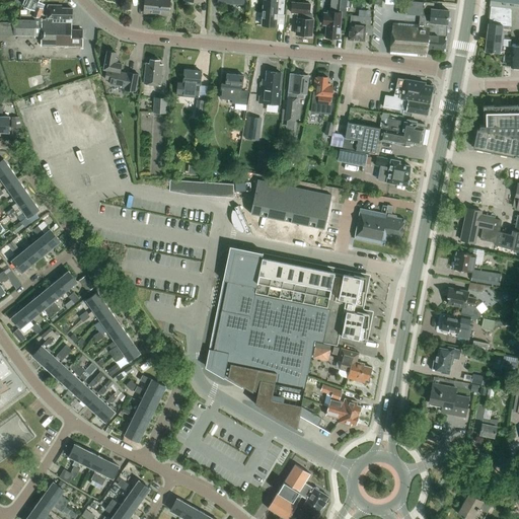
[(24,0),(23,4),(33,8),(36,1),(39,2),(39,0),(24,0)]
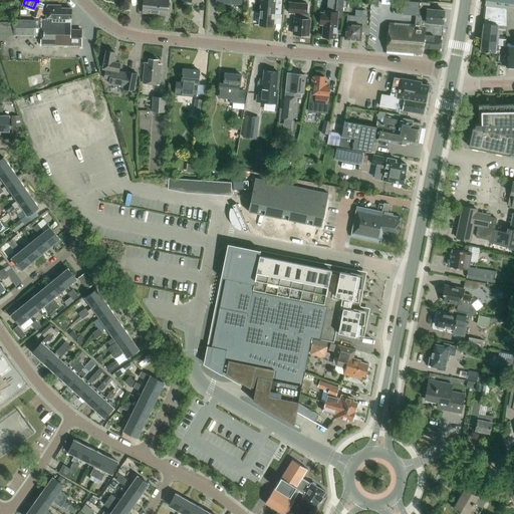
[(144,0),(143,13),(167,15),(168,0),(144,0)]
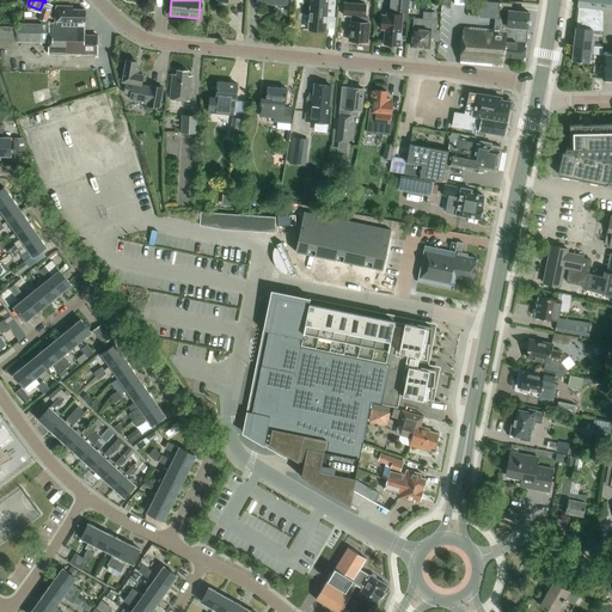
[(303,14),(303,28),(308,29),(308,30),(325,31),(326,17),(334,18),(335,0),(311,0),(310,16),(303,14)]
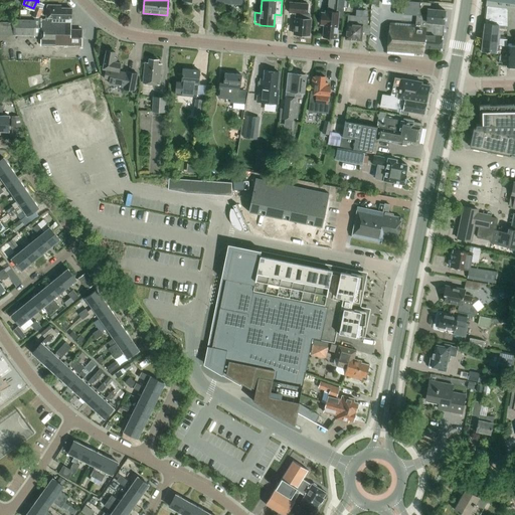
[(322,13),(321,25),(324,25),(323,37),(336,38),(338,18),(343,18),(344,7),(345,1),(344,0),(328,0),(328,11),(326,11),(325,13),(322,13)]
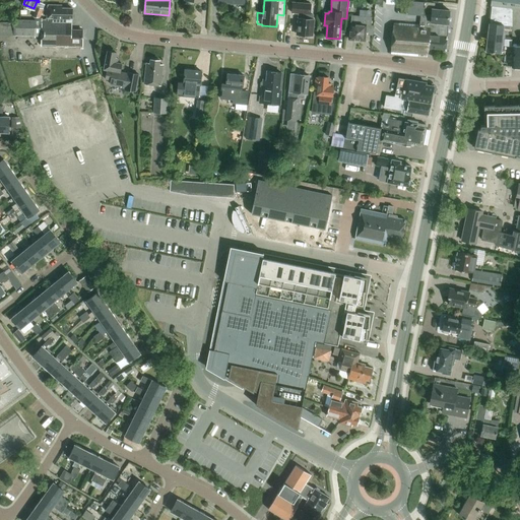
[(519,0),(494,0),(497,0),(496,7),(512,9),(519,9),(519,0)]
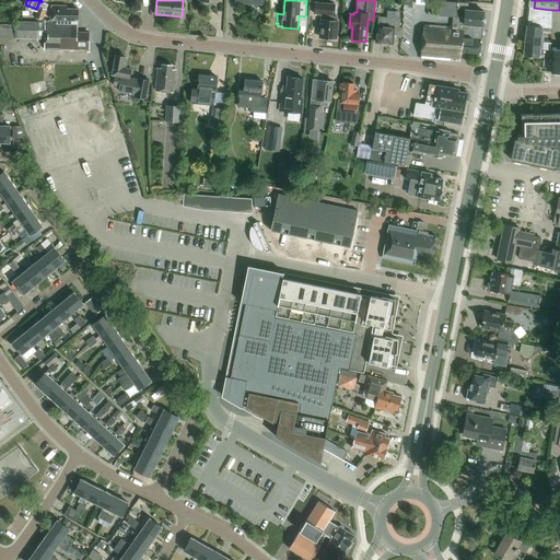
[(447,2),(445,16),(454,16),(453,22),(483,25),(485,12),(467,10),(468,4),(447,2)]
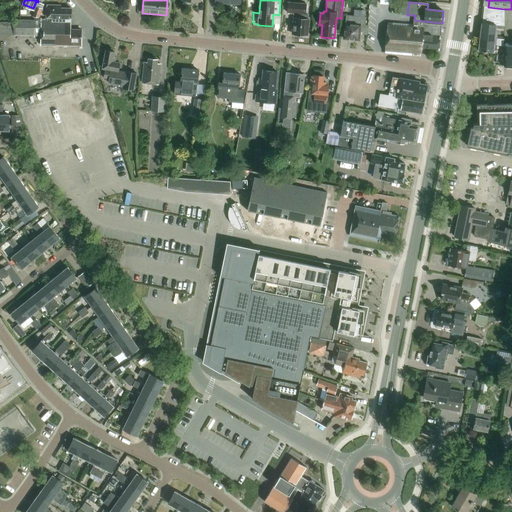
[(294,13),(294,18),(293,18),(293,26),(294,26),(293,34),(307,35),(308,19),(306,19),(307,4),(289,3),(288,13),(294,13)]
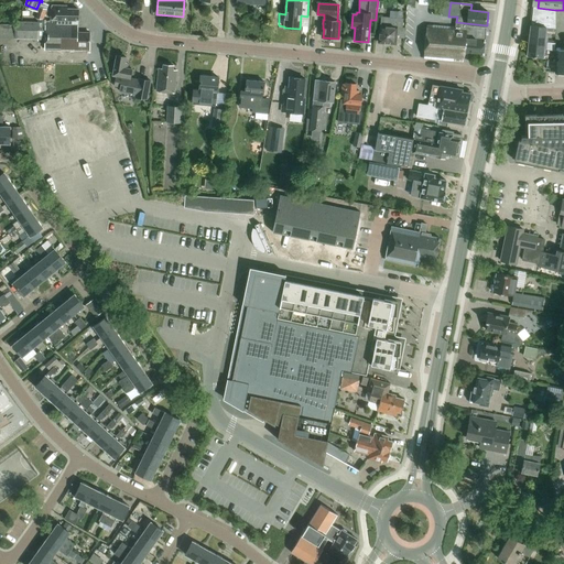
[(57,22),(45,22),(46,20),(38,20),(38,22),(15,22),(14,39),(45,40),(45,50),(83,51),(83,50),(90,50),(90,33),(78,32),(78,9),(67,9),(67,7),(52,6),(52,20),(57,20),(57,22)]
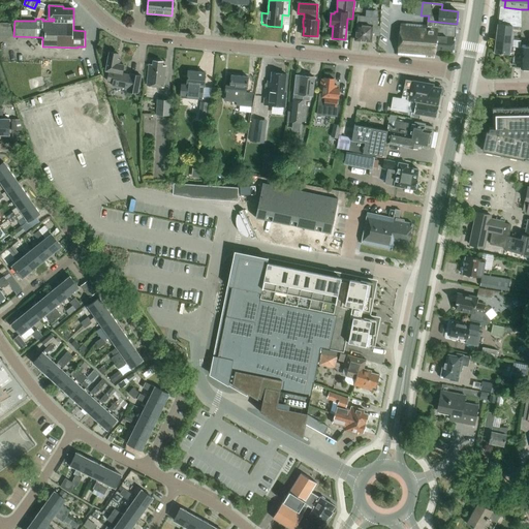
[(36,6),(32,17),(40,18),(43,9),(36,6)]
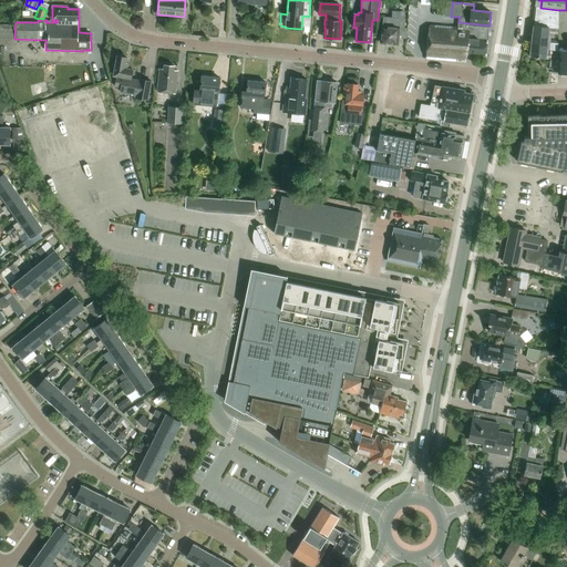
[(558,10),(540,8),(537,7),(535,26),(534,26),(531,57),(545,59),(546,49),(557,51),(558,44),(547,42),(549,28),(558,29),(558,10)]
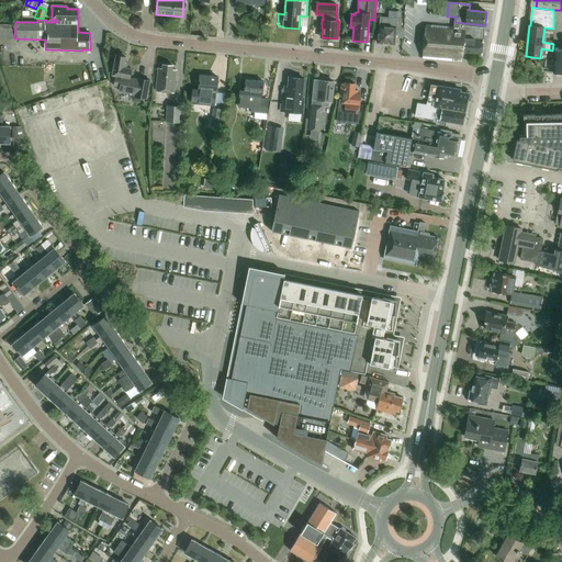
[(401,27),(402,19),(380,17),(378,43),(394,44),(395,37),(403,38),(404,27),(401,27)]
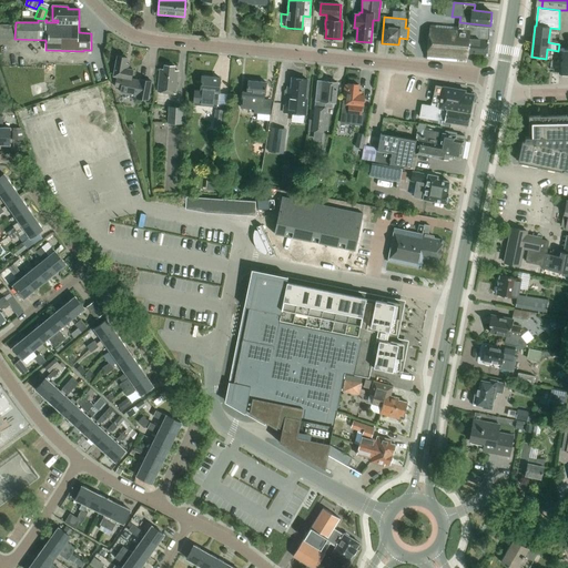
[(490,26),(459,22),(459,28),(446,27),(447,22),(440,21),(432,21),(430,26),(427,59),(466,62),(467,61),(468,54),(488,56),(489,42),(490,26)]
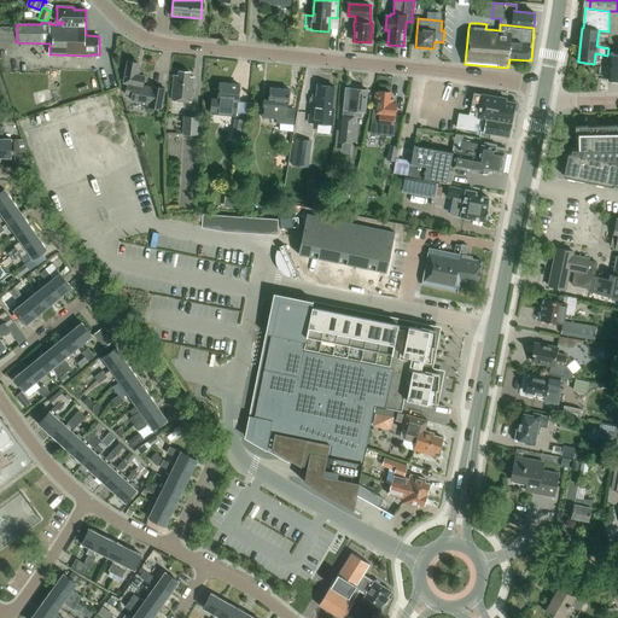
[(126,94),(132,95),(130,101),(150,104),(149,109),(162,110),(165,88),(152,86),(152,88),(143,86),(145,76),(139,75),(140,69),(138,69),(139,63),(128,62),(123,82),(128,83),(126,94)]
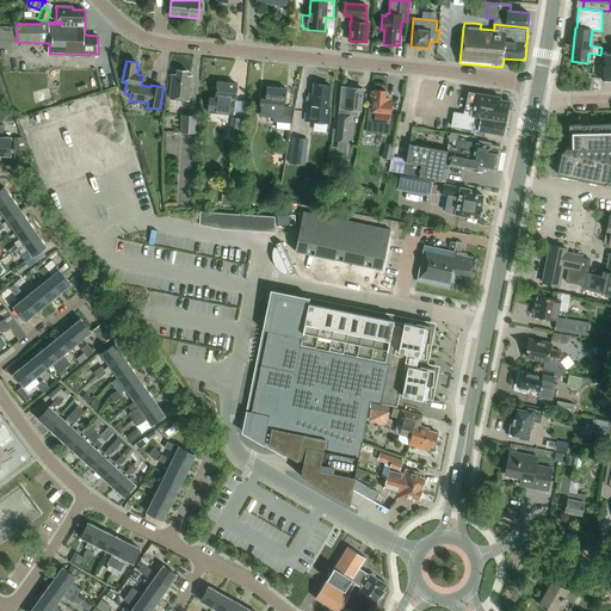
[(190,102),(192,76),(187,76),(189,72),(177,71),(177,75),(172,74),(170,99),(190,102)]
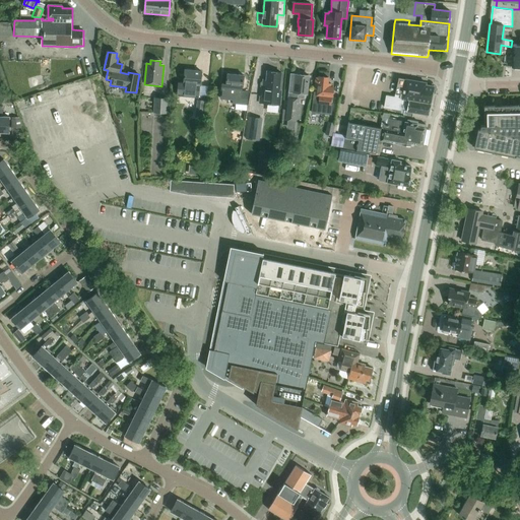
[(179,82),(177,95),(199,98),(201,85),(202,72),(192,71),(192,69),(187,69),(187,70),(185,70),(184,83),(179,82)]
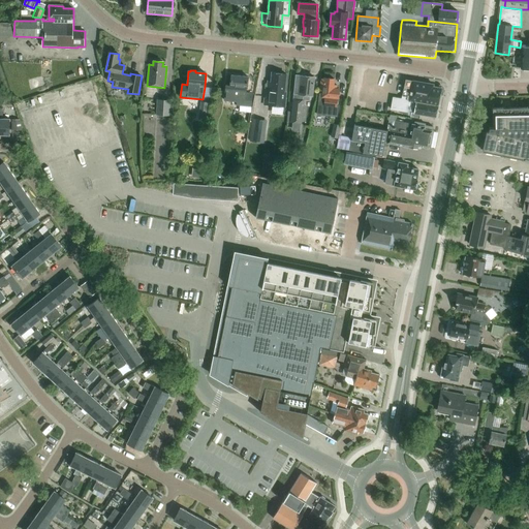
[(284,107),(284,99),(285,92),(284,92),(286,74),(274,73),(273,83),(269,82),(268,91),(265,91),(262,104),(284,107)]
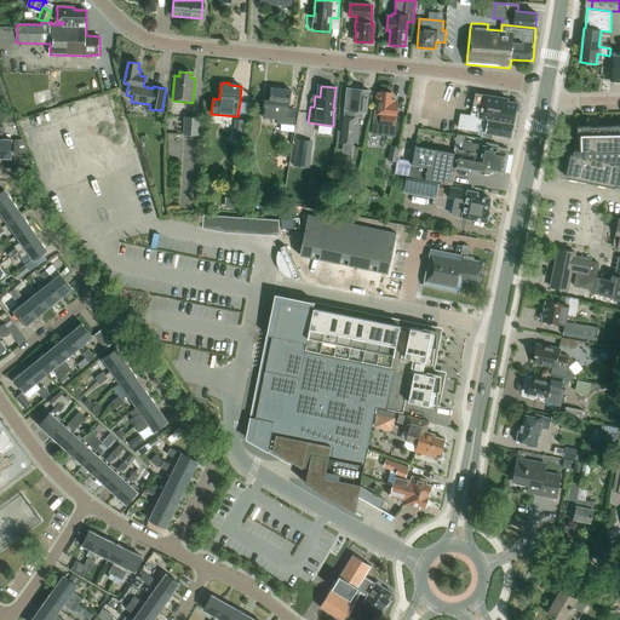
[(264,110),(263,119),(277,120),(276,124),(281,125),(280,131),(294,132),(297,110),(288,109),(290,104),(291,103),(292,90),(271,89),(270,101),(265,101),(264,110)]
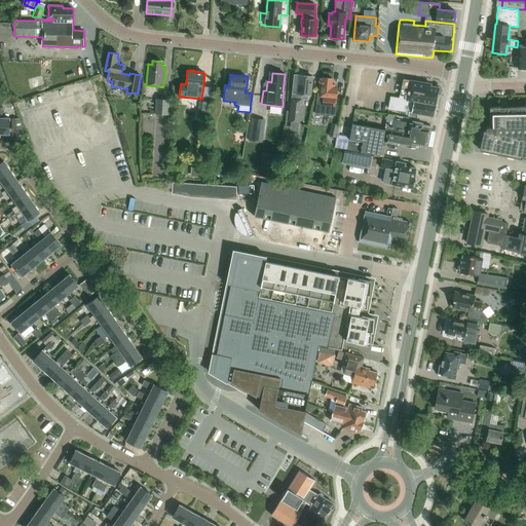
[(311,95),(313,77),(295,75),(290,122),(300,123),(303,101),(301,100),(301,94),(311,95)]
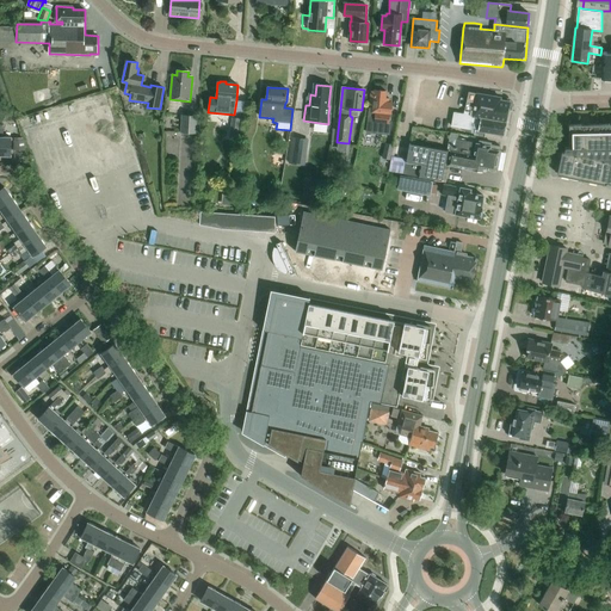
[(393,103),(389,103),(389,99),(387,98),(387,92),(375,91),(375,92),(372,92),(370,105),(374,106),(374,109),(369,107),(366,131),(376,133),(377,123),(389,124),(390,113),(392,113),(393,103)]
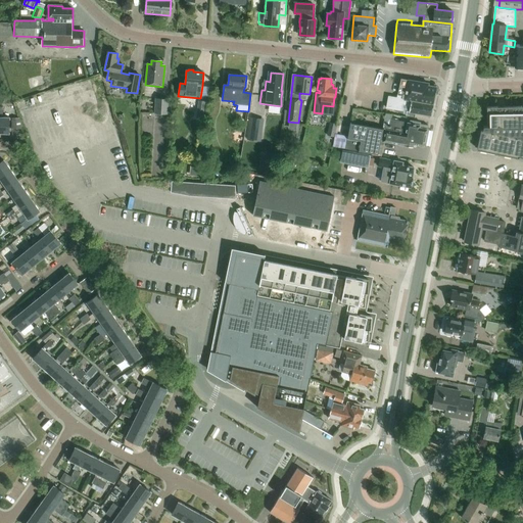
[(397,97),(397,98),(433,104),(437,87),(428,85),(429,84),(401,79),(397,97)]
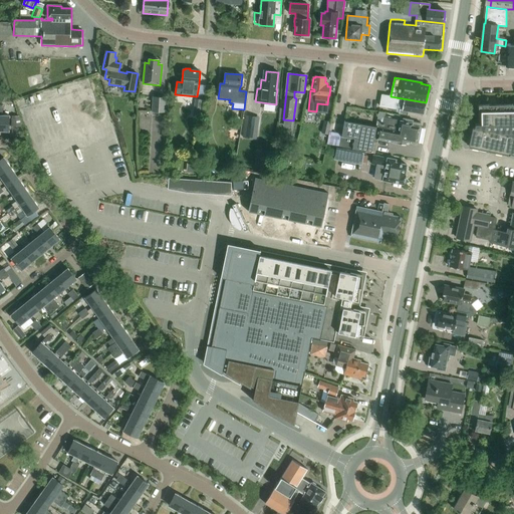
[(424,113),(426,102),(391,96),(391,95),(382,94),(380,105),(401,108),(400,113),(408,114),(409,110),(424,113)]
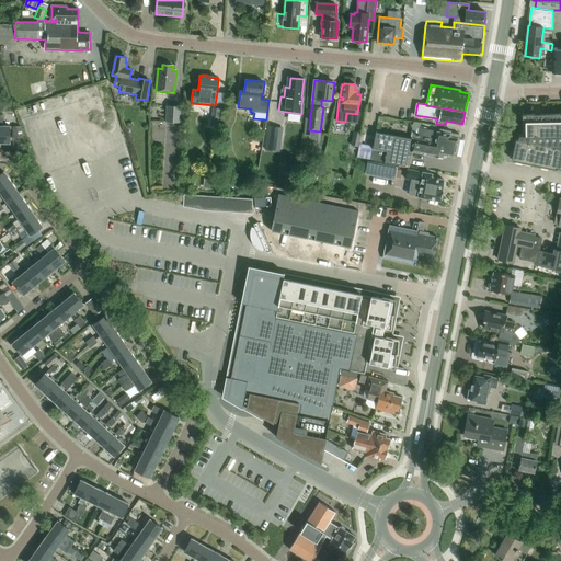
[(181,106),(167,105),(165,122),(181,122),(181,106)]
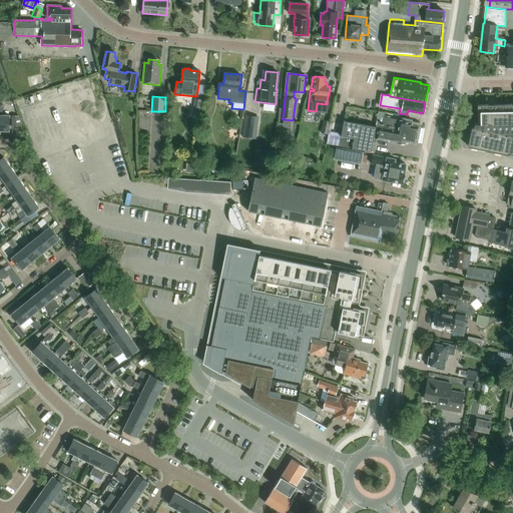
[(195,99),(193,115),(199,116),(201,99),(195,99)]
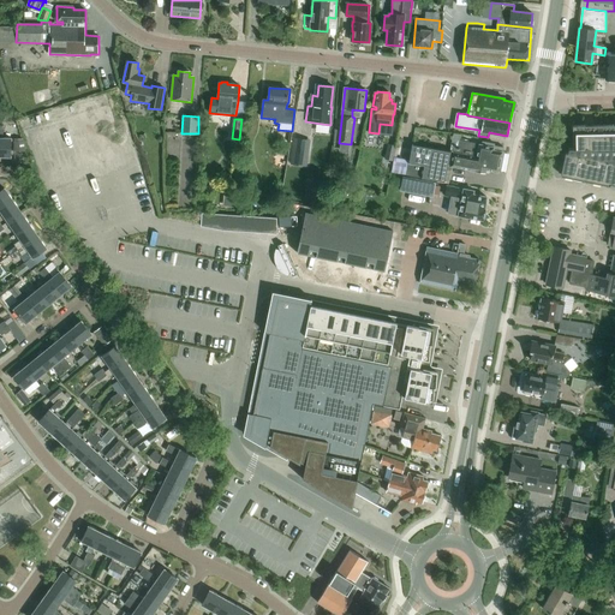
[(614,125),(573,126),(573,149),(569,149),(568,153),(563,151),(559,173),(614,184),(614,125)]
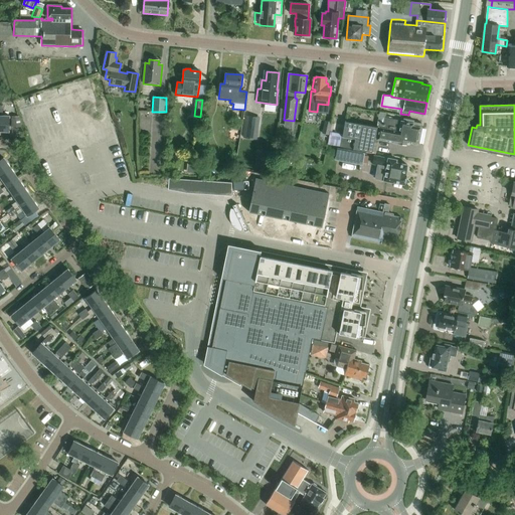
[(0,107),(0,131),(9,132),(10,116),(3,116),(3,108),(0,107)]
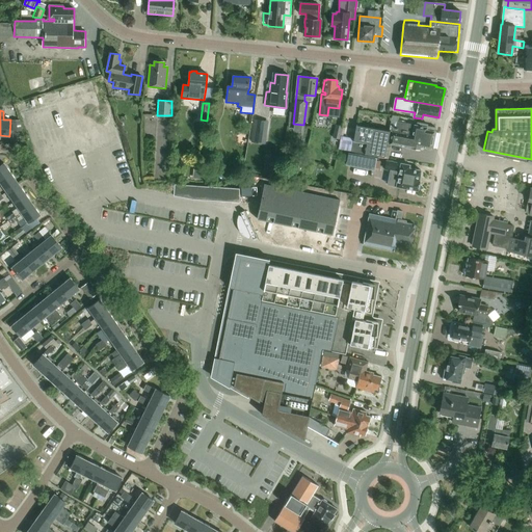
[(417,125),(398,122),(399,116),(392,114),(390,128),(392,128),(392,132),(357,126),(352,152),(389,159),(391,144),(420,150),(421,147),(431,149),(431,148),(433,148),(436,131),(435,131),(435,127),(428,126),(428,124),(417,122),(417,125)]
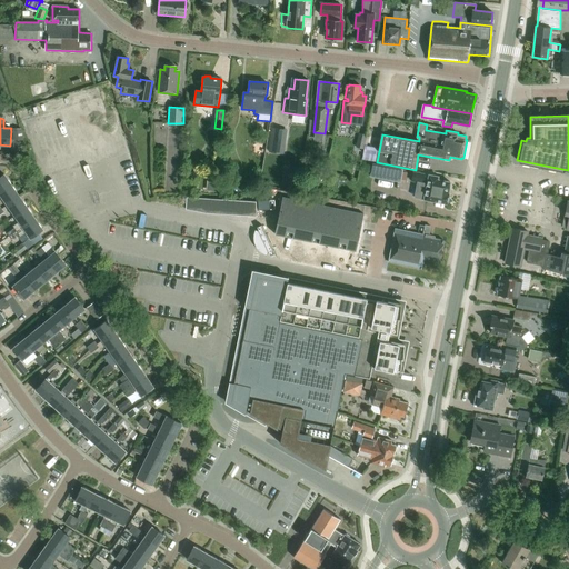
[(283,153),(287,130),(272,128),(269,151),(283,153)]
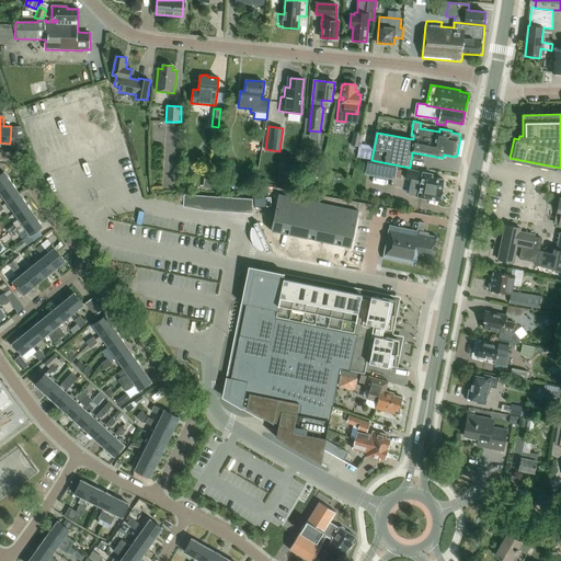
[(12,127),(12,138),(23,138),(20,127),(12,127)]
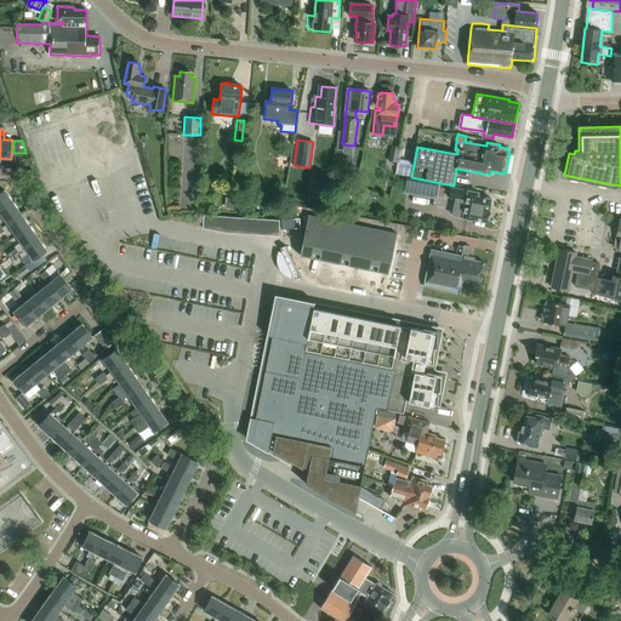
[(392,144),(388,160),(397,163),(400,147),(392,144)]
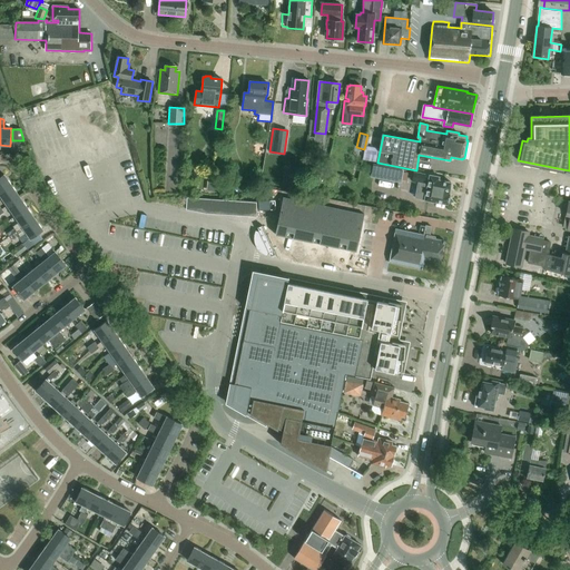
[(403,169),(373,164),(371,176),(401,183),(403,169)]
